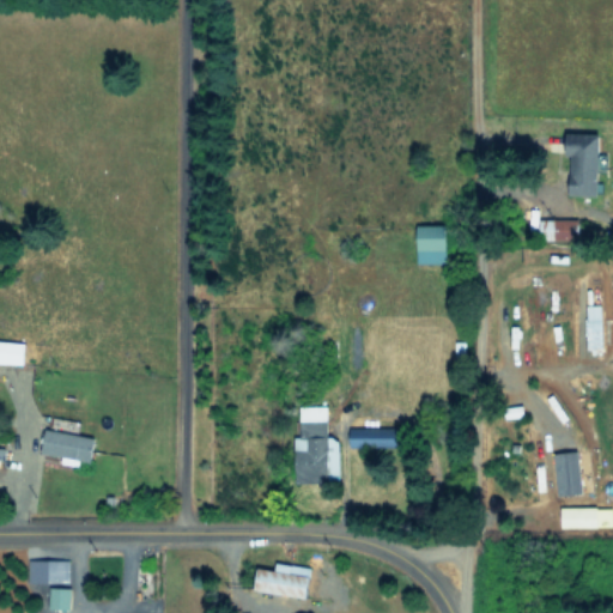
[(599,195),(601,133),(571,132),(569,194),(599,195)]
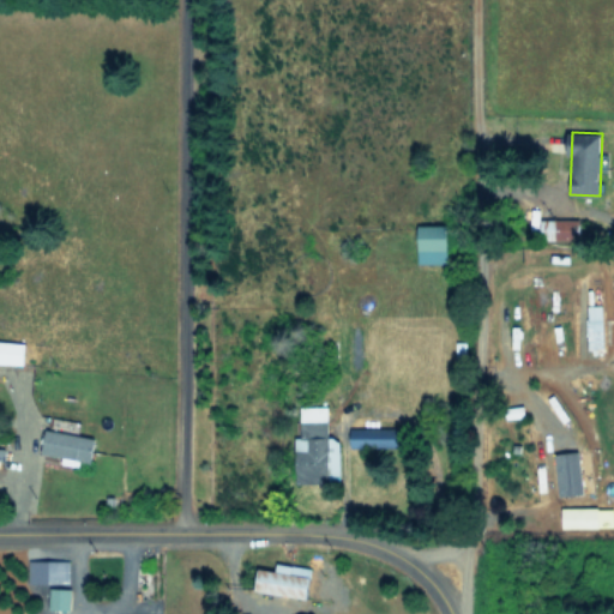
[(581,218),(555,218),(555,239),(581,240),(581,218)]
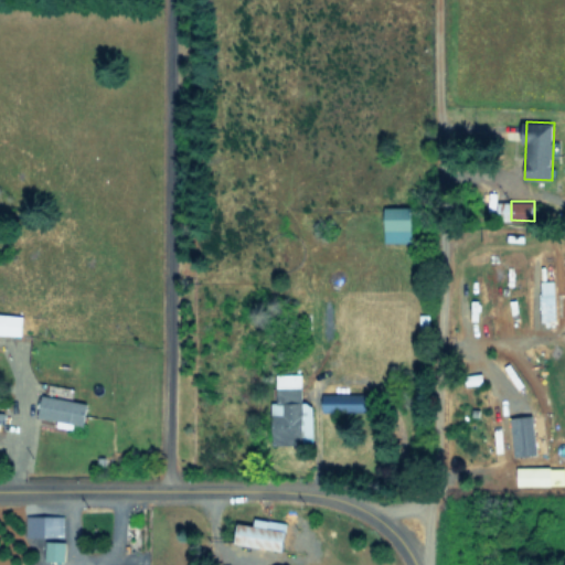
[(414,206),(385,206),(385,242),(413,242),(414,206)]
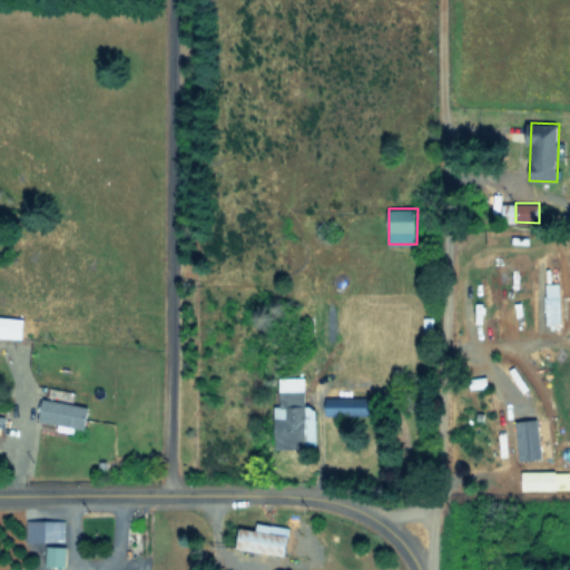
[(546,283),(547,323),(560,323),(559,283),(546,283)]
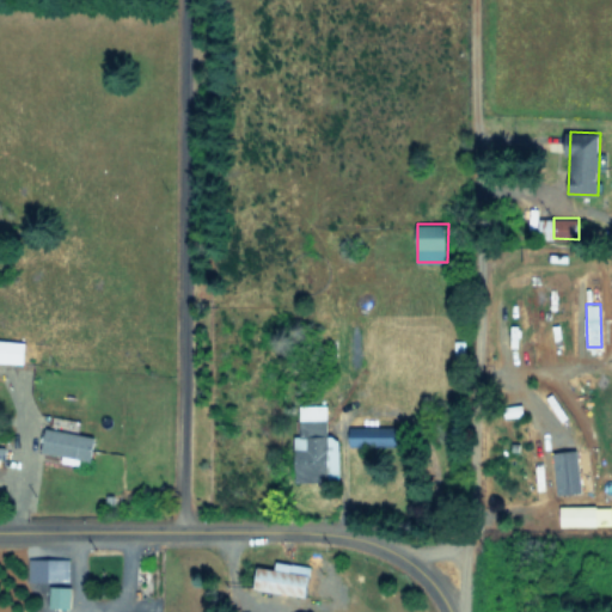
[(0,361),(24,362),(25,341),(0,340),(0,361)]
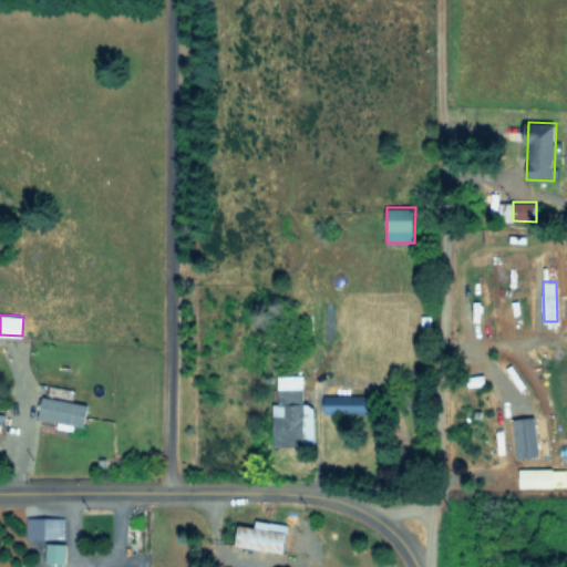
[(316,444),(315,403),(303,404),(302,374),(278,374),(279,403),(284,402),(284,414),(274,415),(275,445),(316,444)]
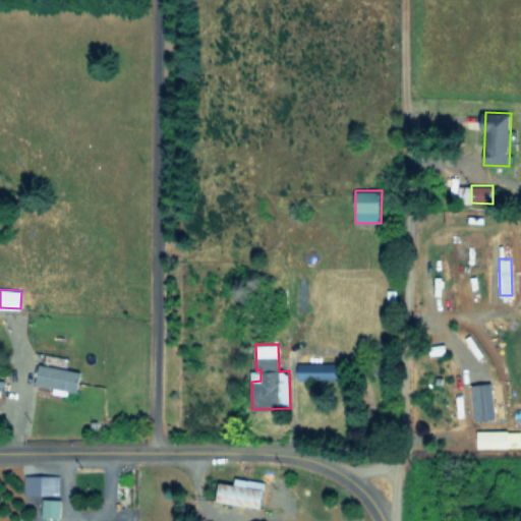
[(77,392),(81,371),(40,362),(36,384),(54,388),(53,392),(67,395),(68,390),(77,392)]
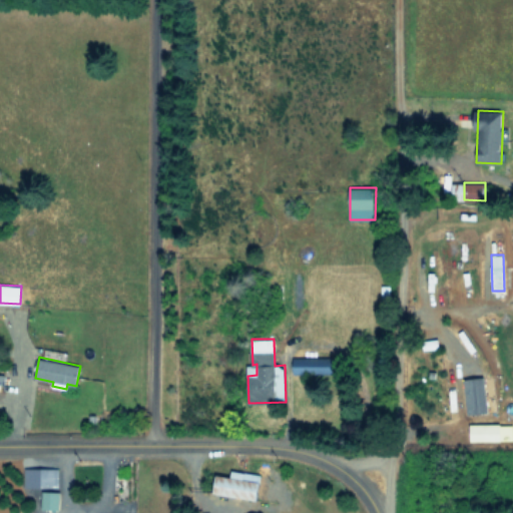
[(293,373),(336,374),(336,357),(293,357),(293,373)]
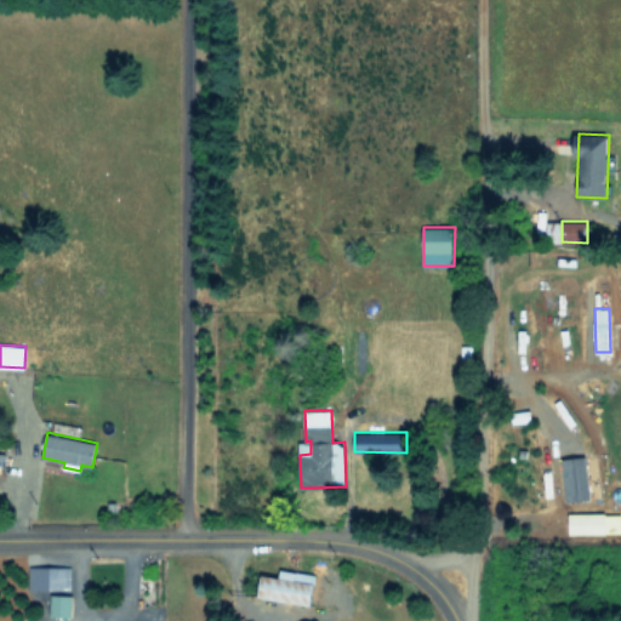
[(562,457),(565,501),(592,499),(587,455),(562,457)]
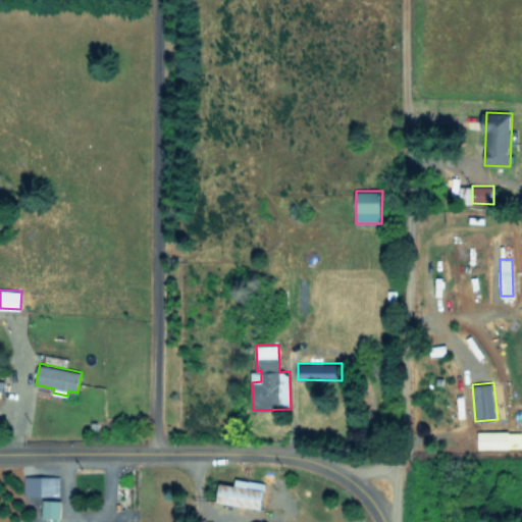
[(476,448),(521,447),(521,430),(476,431),(476,448)]
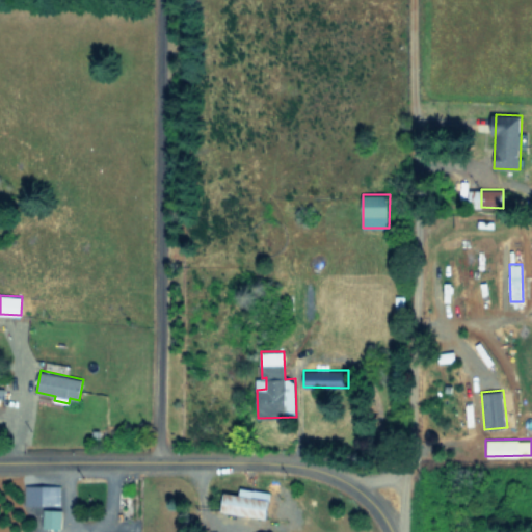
[(59,485),(24,484),(24,505),(59,505),(59,485)]
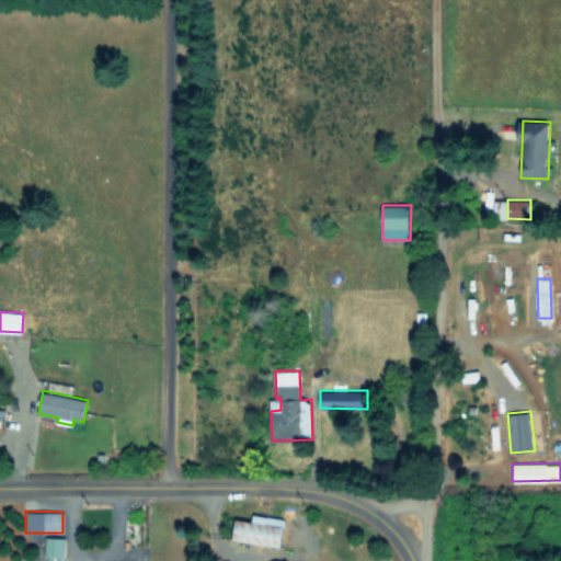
[(237,518),(233,538),(281,547),(285,518),(253,513),(252,521),(237,518)]
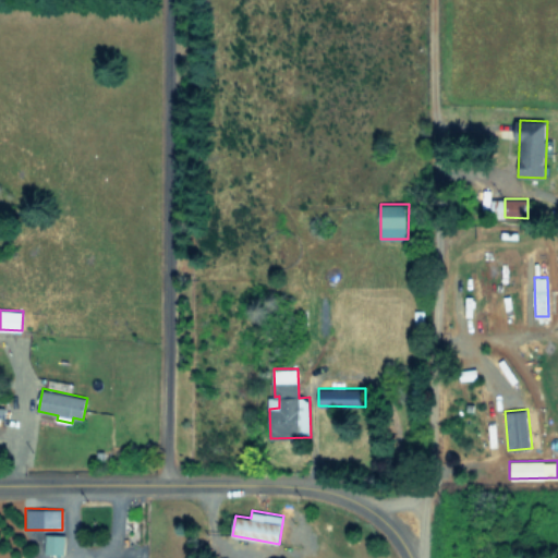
[(44,554),(63,554),(64,534),(45,533),(44,554)]
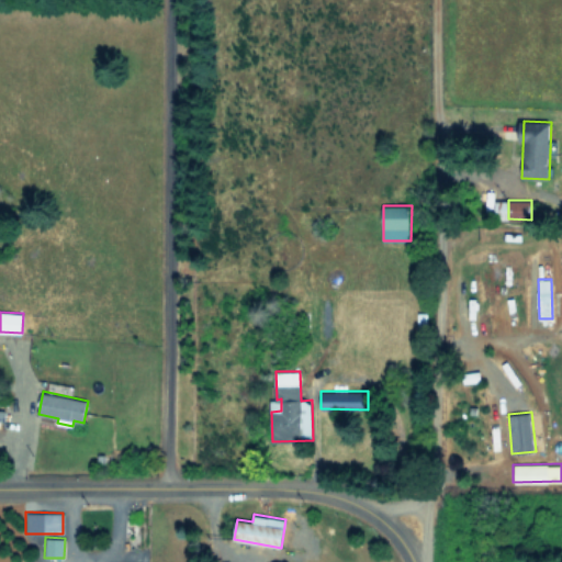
All buildings are outlined.
